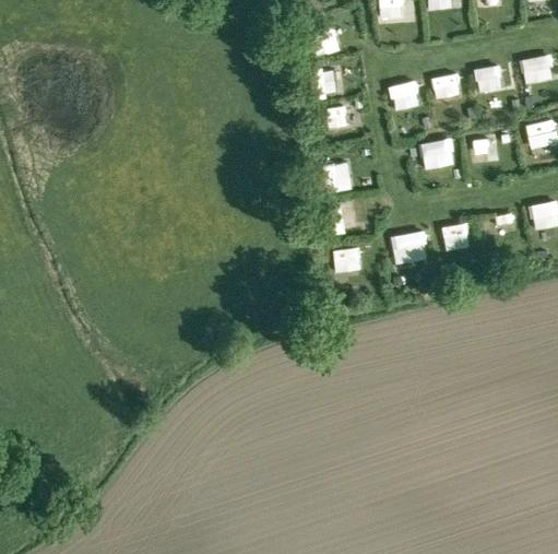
[(412,24),(412,0),(378,0),(378,24),(412,24)]
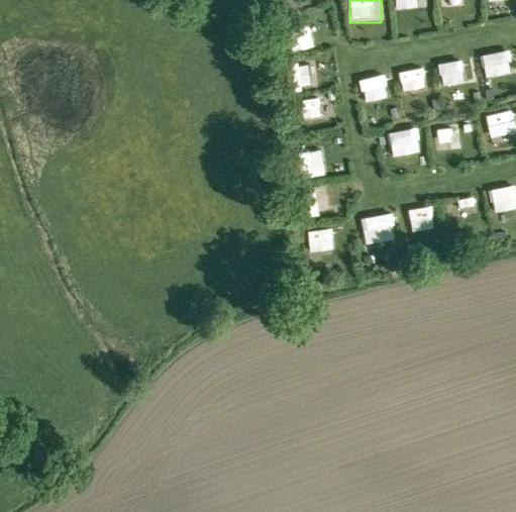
[(398,0),(399,16),(419,14),(418,0),(398,0)]
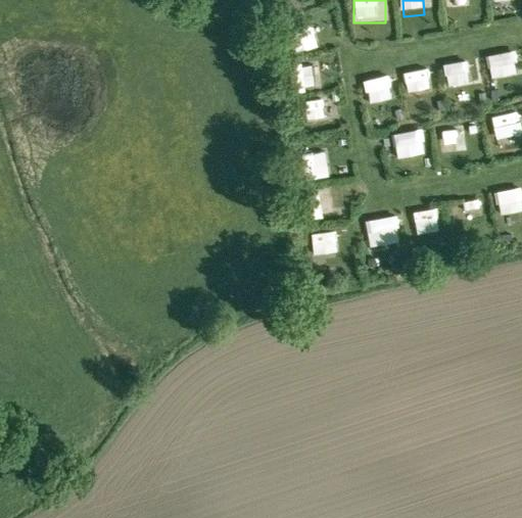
[(302,22),(311,41),(331,32),(323,13),(302,22)]
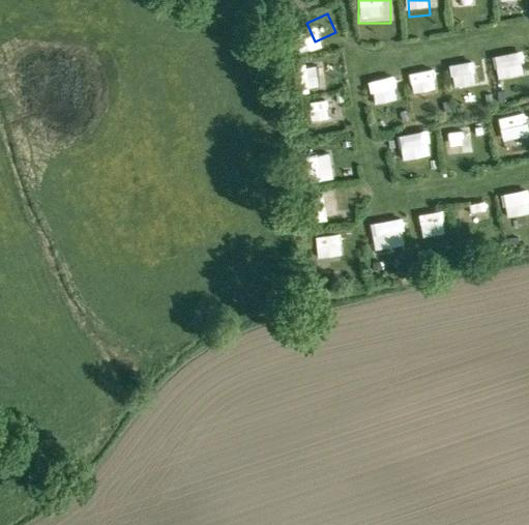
[(497,82),(526,79),(524,55),(495,58),(497,82)]
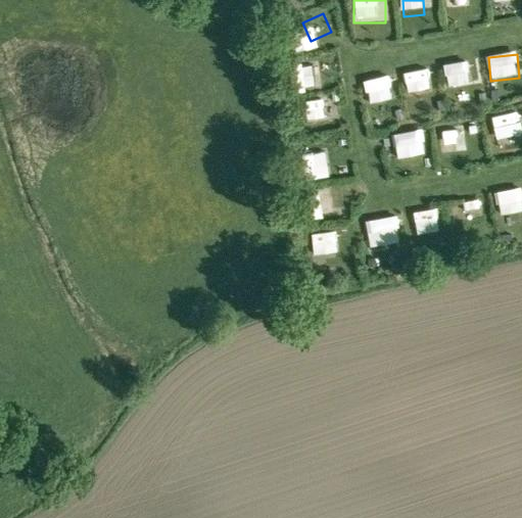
[(469,59),(444,64),(448,86),(473,81),(469,59)]
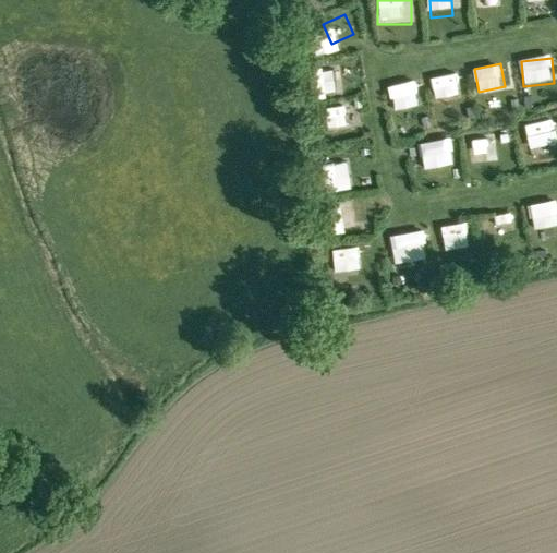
[(452,77),(432,82),(435,95),(455,91),(452,77)]
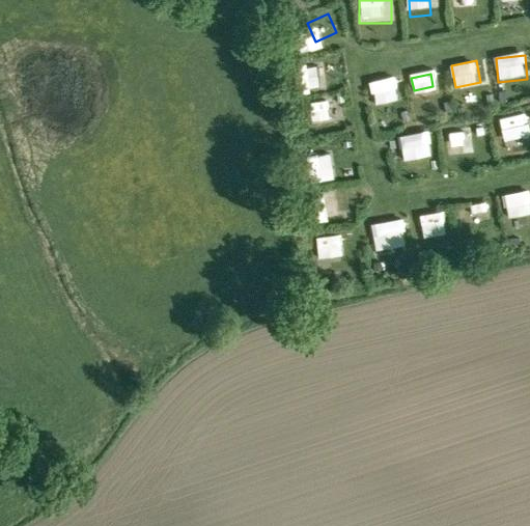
[(399,100),(394,77),(366,83),(371,106),(399,100)]
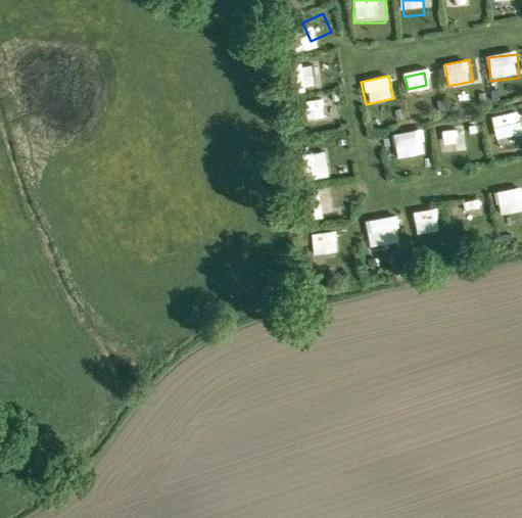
[(328,119),(327,98),(302,100),(303,121),(328,119)]
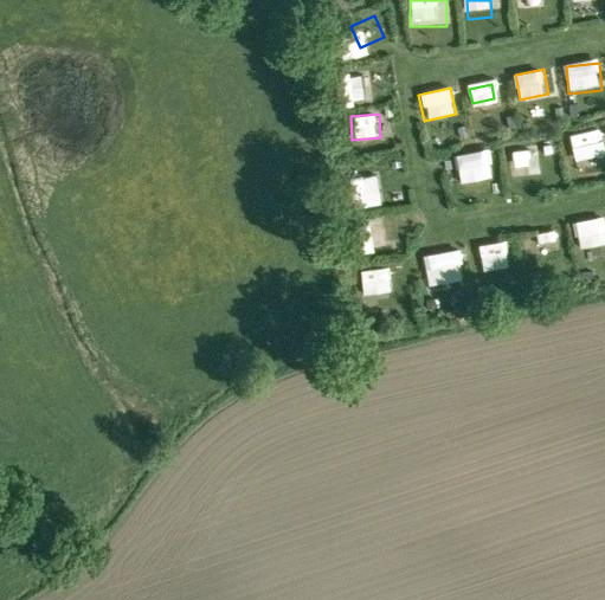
[(577,161),(602,154),(594,130),(571,137),(577,161)]
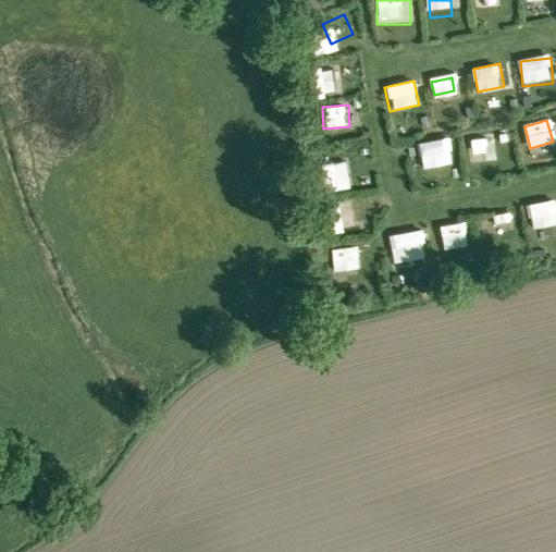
[(425,159),(459,152),(456,137),(422,145),(425,159)]
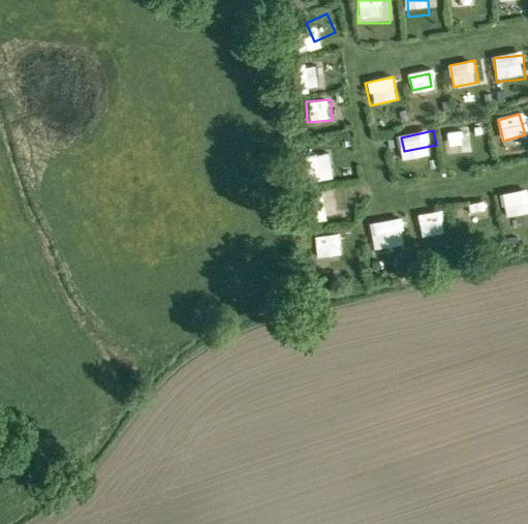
[(504,216),(527,212),(527,189),(500,193),(504,216)]
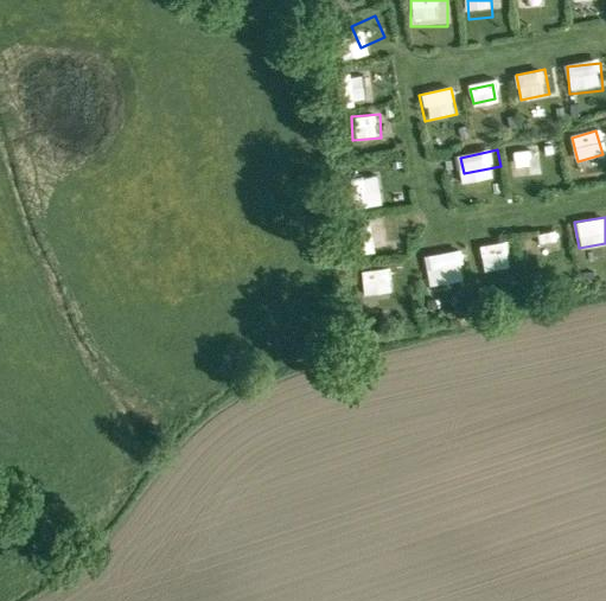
[(361,251),(375,248),(369,223),(356,225),(361,251)]
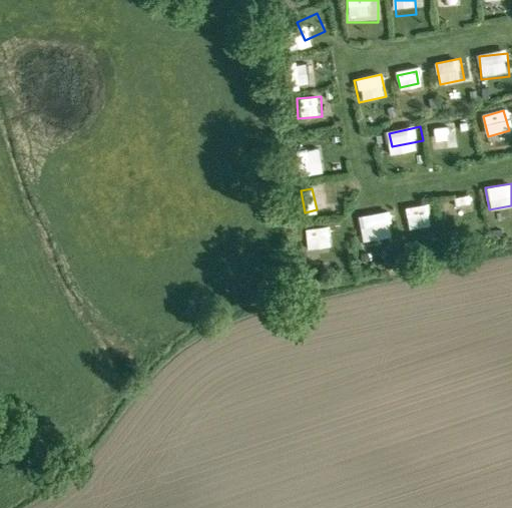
[(444,198),(446,209),(479,203),(477,192),(444,198)]
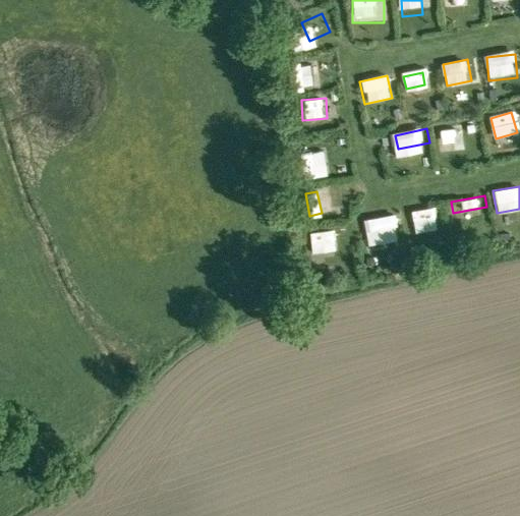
[(410,211),(412,223),(439,219),(437,207),(410,211)]
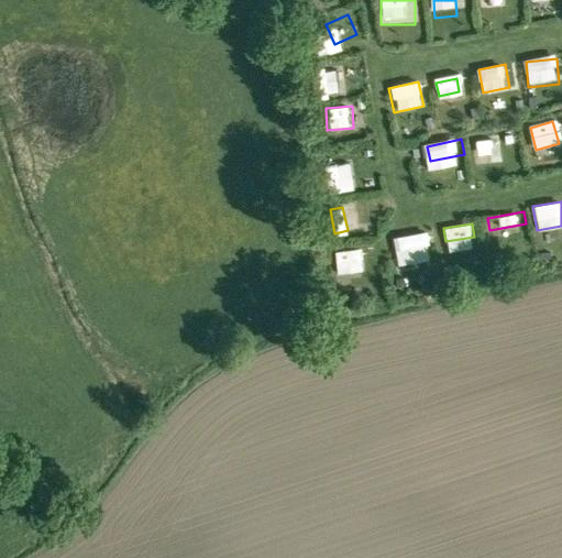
[(400,261),(420,258),(416,233),(396,237),(400,261)]
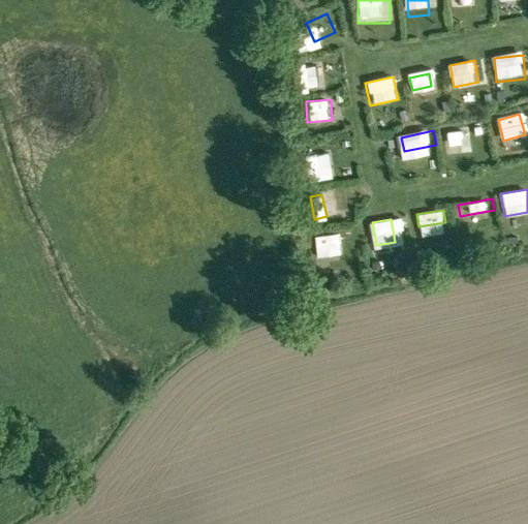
[(315,241),(318,268),(328,266),(324,240),(315,241)]
